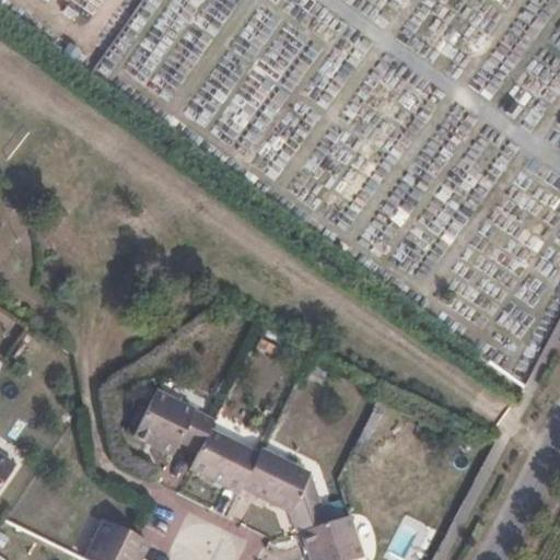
[(178,441),(199,451),(209,431),(214,421),(153,393),(131,438),(172,456),(178,441)]
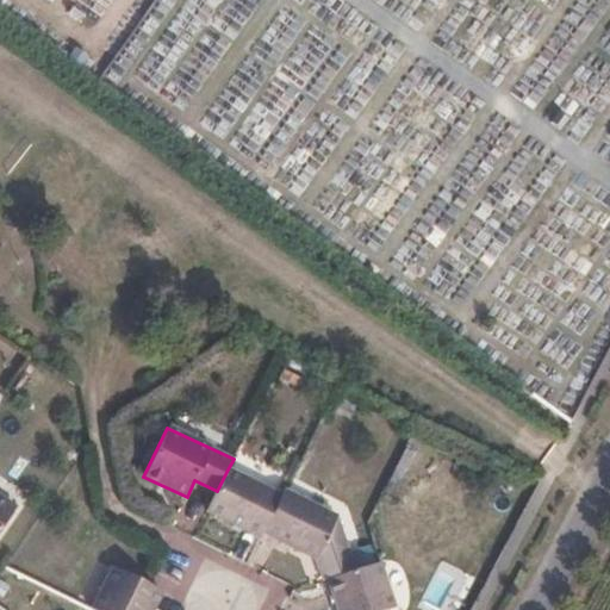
[(261,537),(265,530),(282,495),(228,470),(217,491),(207,511),(261,537)]
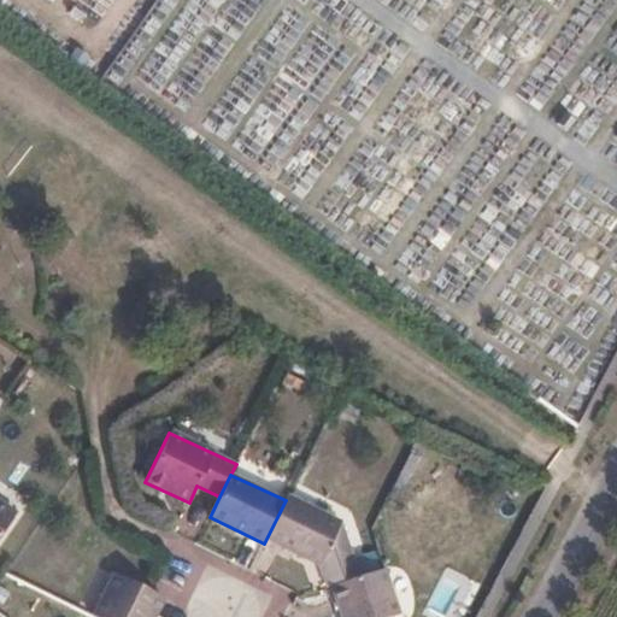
[(335,585),(360,577),(344,522),(288,495),(286,500),(268,536),(322,564),(331,586),(335,585)]
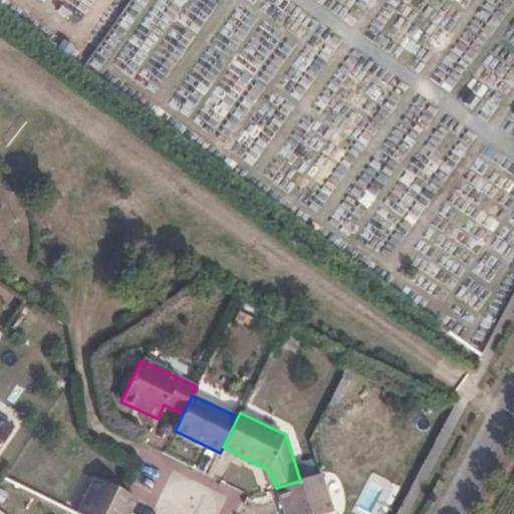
[(0,445),(13,428),(0,419),(0,445)]
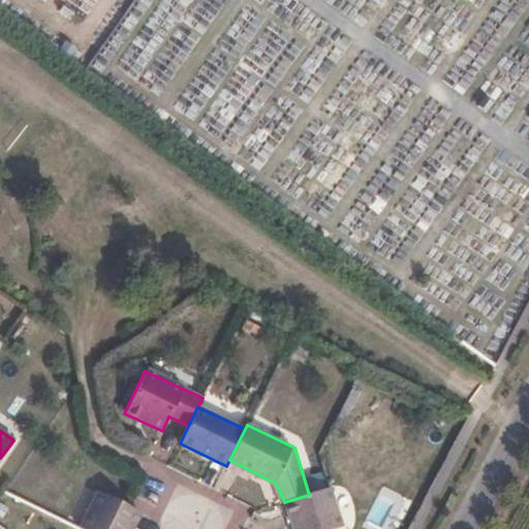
[(309,495),(287,501),(296,528),(332,528),(344,526),(331,489),(309,495)]
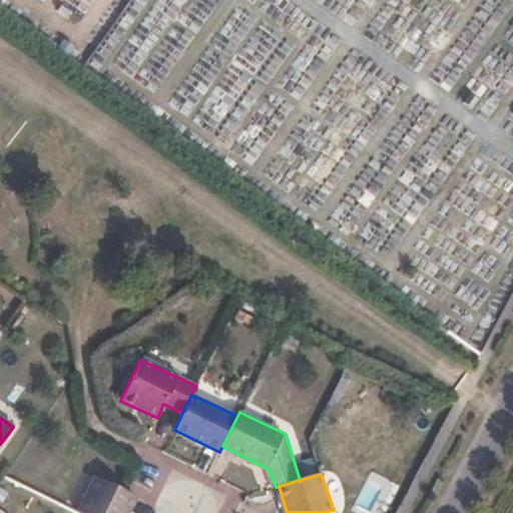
[(76,512),(78,512),(125,512),(134,495),(126,491),(122,489),(94,476),(76,512)]
